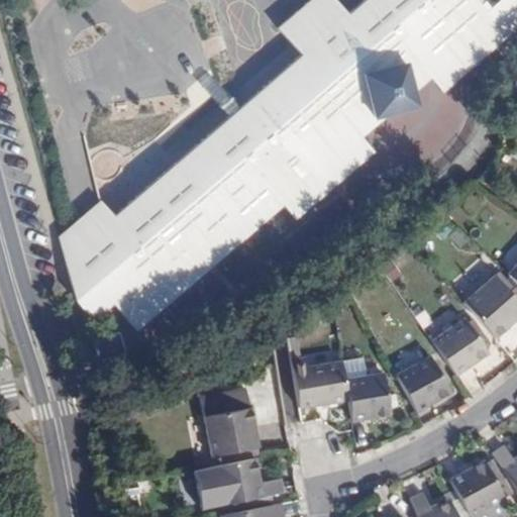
[(61,246),(74,301),(92,321),(112,303),(136,331),(247,234),(282,205),(294,218),(370,152),(358,139),(347,126),(369,107),(371,117),(390,113),(411,107),(409,96),(404,77),(418,67),(429,79),(440,91),(516,25),(516,0),(363,0),(343,17),(328,0),(309,0),(278,28),(299,56),(243,104),(111,219),(103,210),(61,246)]
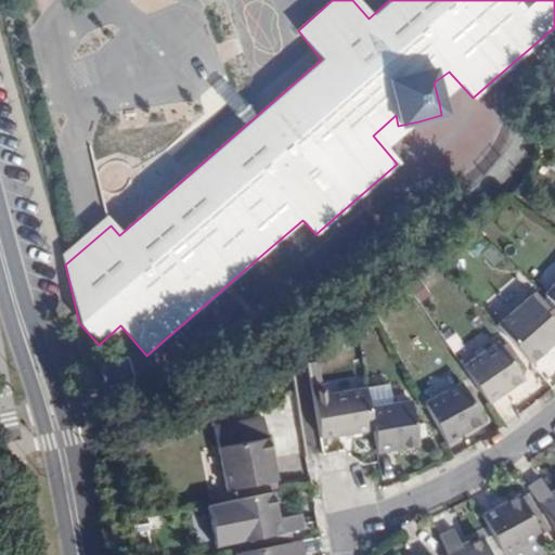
[(439,103),(461,85),(449,72),(434,82),(439,103)]
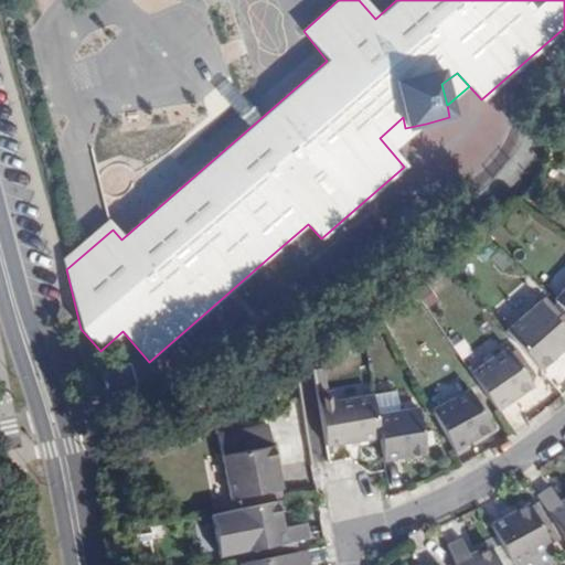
[(380,138),(392,152),(426,124),(405,128),(403,117),(380,138)]
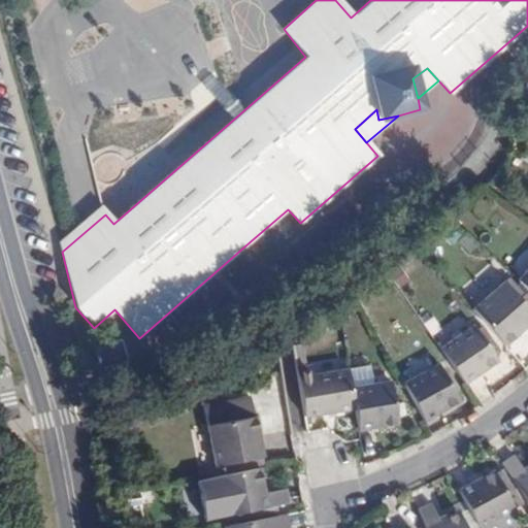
[(59,241),(62,252),(105,215),(99,206),(77,226),(59,241)]
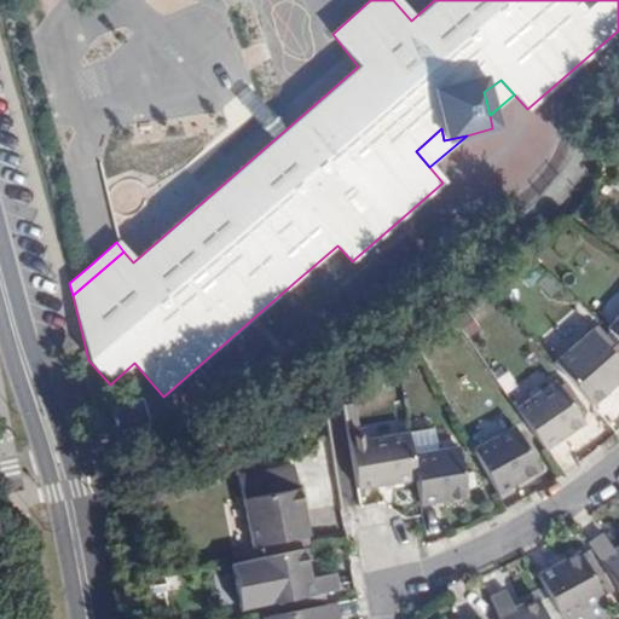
[(618,318),(608,330),(618,340),(618,318)]
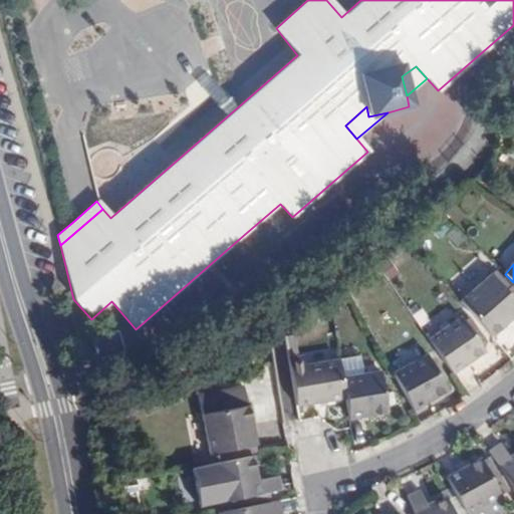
[(506,292),(510,288),(496,271),(490,275),(506,292)]
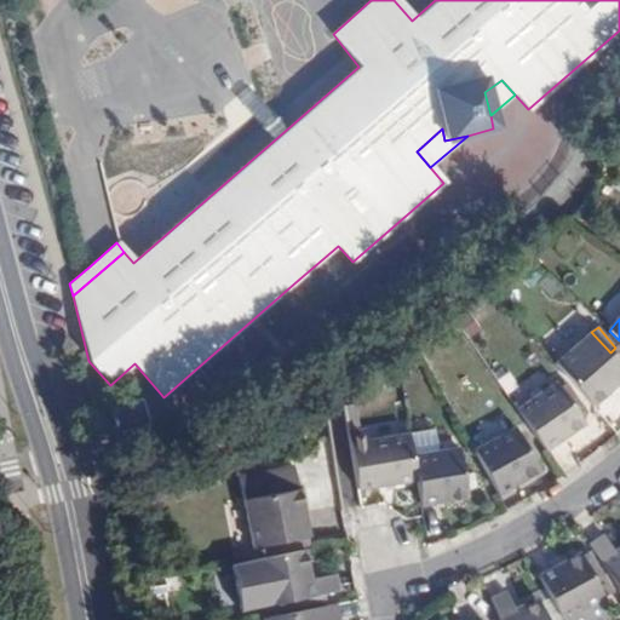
[(555,362),(591,405),(619,378),(619,348),(618,345),(615,348),(610,352),(591,332),(555,362)]
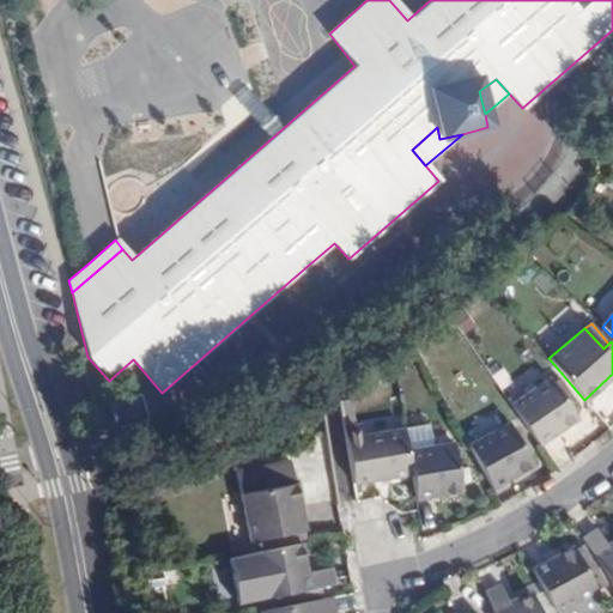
[(511,405),(535,438),(577,405),(553,374),(551,374),(544,381),(511,405)]
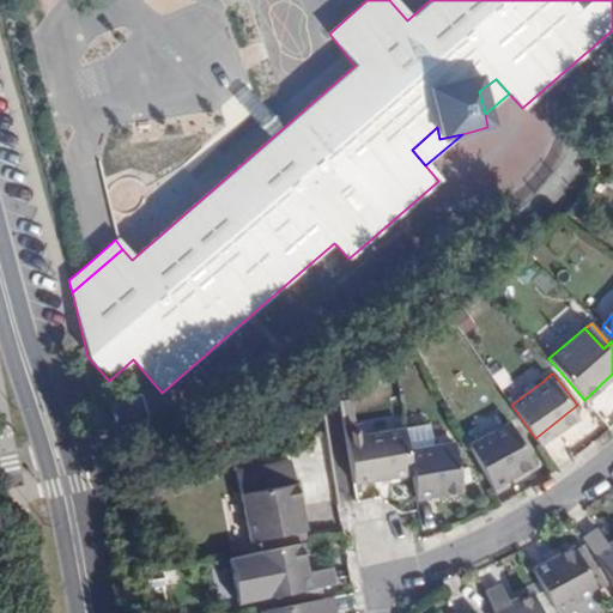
[(141,395),(109,402),(115,428),(147,419),(141,395)]
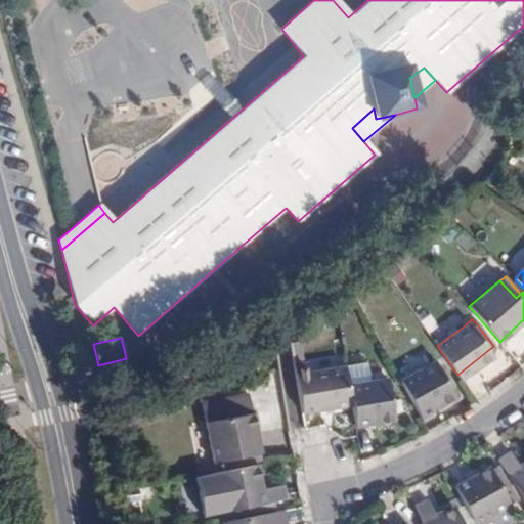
[(307,362),(294,364),(302,413),(352,405),(348,385),(345,366),(308,373),(307,362)]
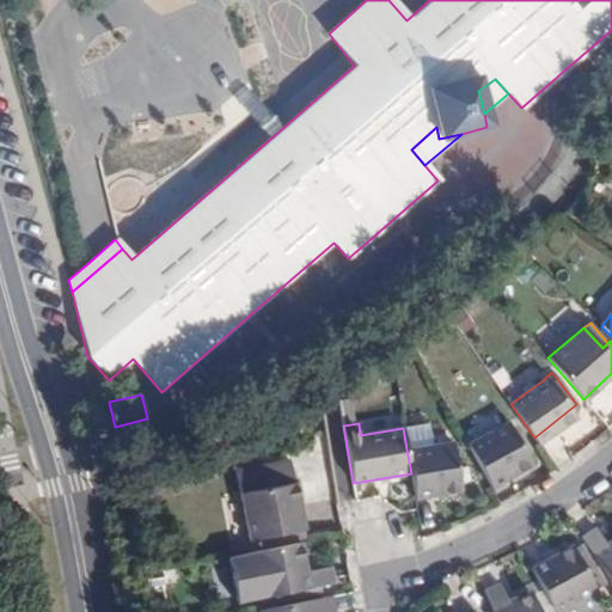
[(467,444),(490,487),(532,464),(507,423),(467,444)]
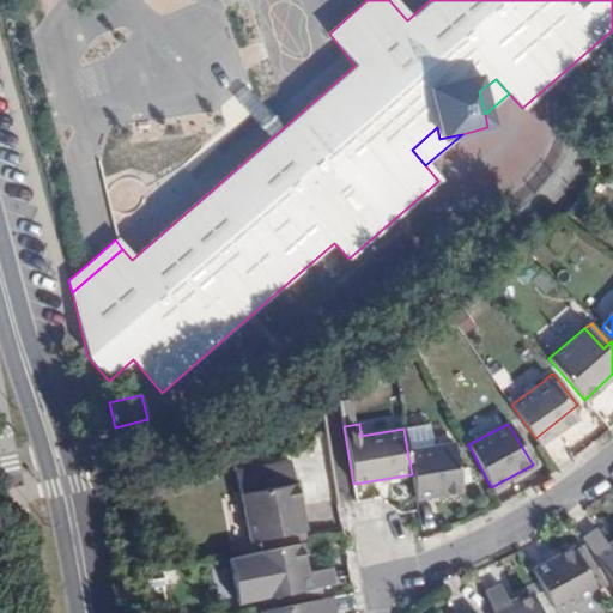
[(407,450),(412,474),(416,498),(462,491),(455,444),(407,450)]
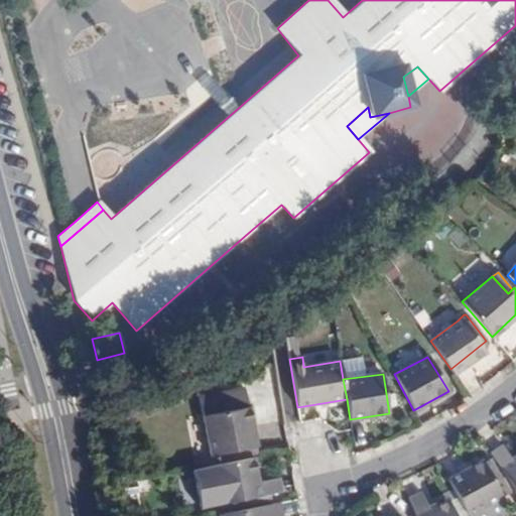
[(199,396),(210,456),(254,447),(243,387),(199,396)]
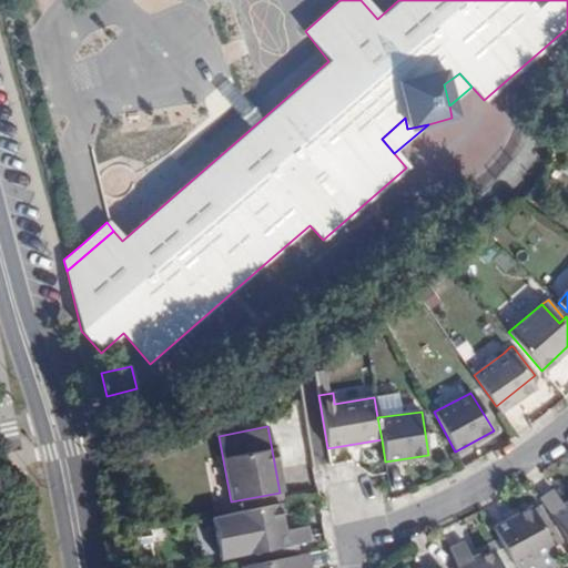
[(551,490),(539,499),(567,543),(567,501),(563,506),(551,490)]
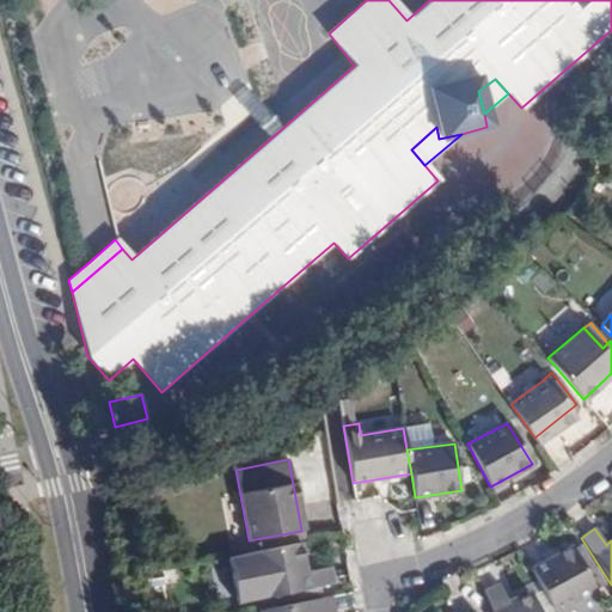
[(306,591),(299,544),(251,552),(261,599),(306,591)]
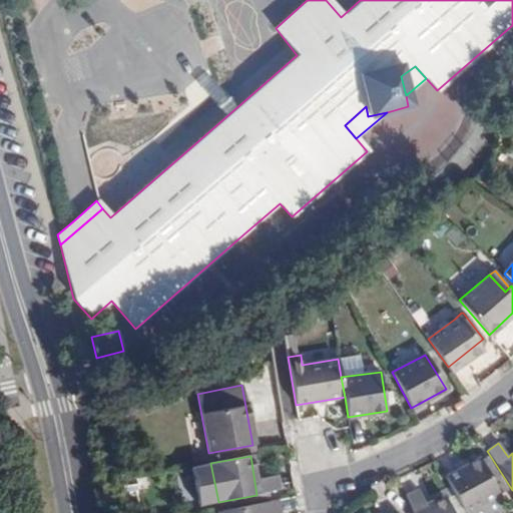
[(479,458),(445,476),(465,512),(469,510),(495,495),(499,493),(479,458)]
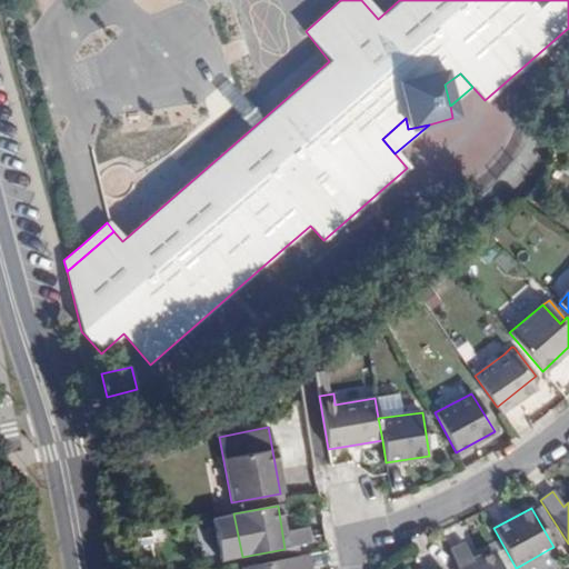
[(463,542),(449,548),(458,568),(500,568),(493,551),(472,560),(463,542)]
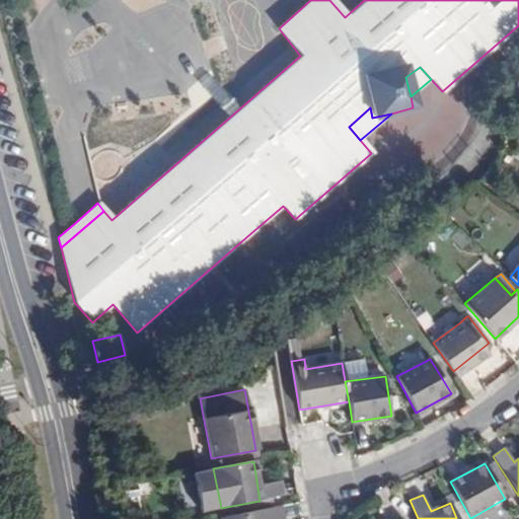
[(261,507),(260,501),(221,508),(221,513),(261,507)]
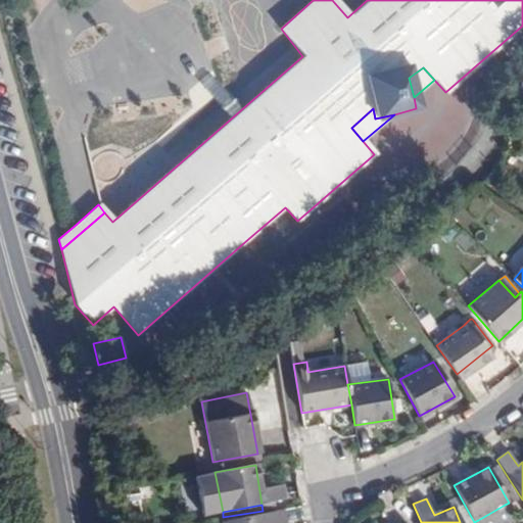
[(505,505),(478,520),(479,522),(504,522),(512,519),(505,505)]
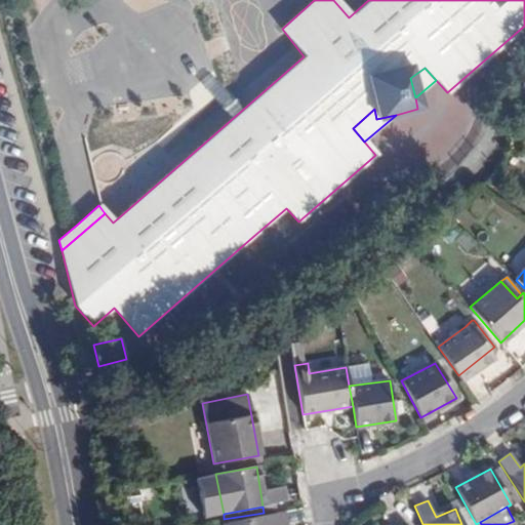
[(284,524),(282,512),(221,524),(220,524),(284,524)]
